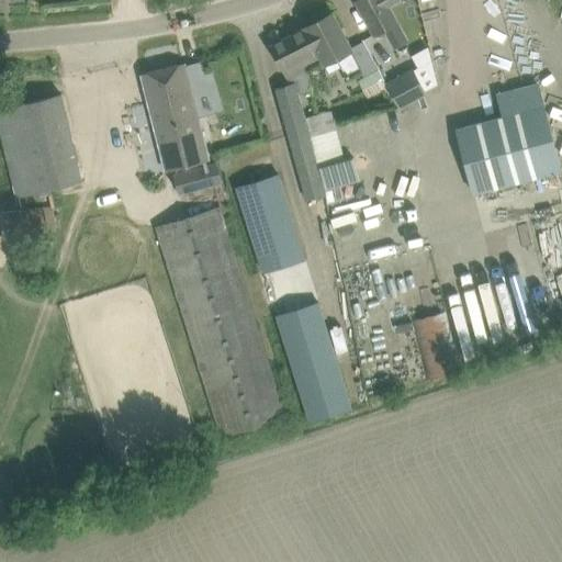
[(358,0),(356,1),(374,35),(375,34),(378,36),(385,35),(388,34),(394,46),(406,41),(397,23),(397,22),(390,8),(402,0),(358,0)]
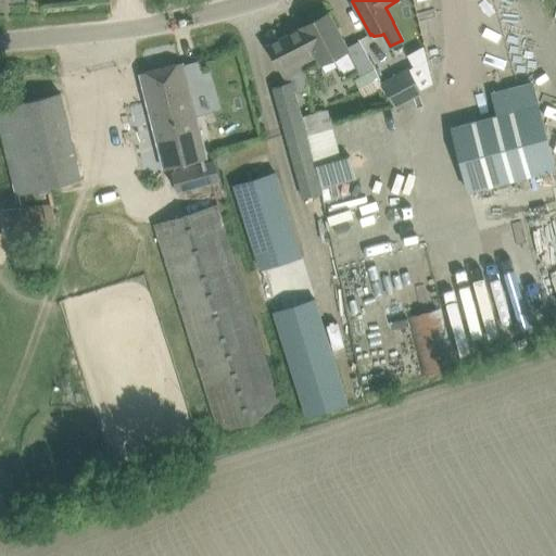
[(329,13),(304,27),(320,58),(323,62),(332,57),(344,78),(357,71),(361,76),(375,68),(361,42),(349,49),(329,13)]
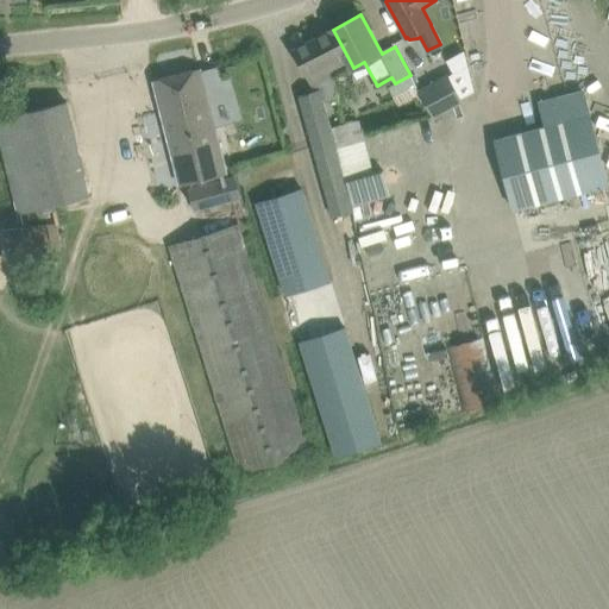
[(293,51),(314,92),(338,82),(333,74),(351,63),(333,30),(293,51)]
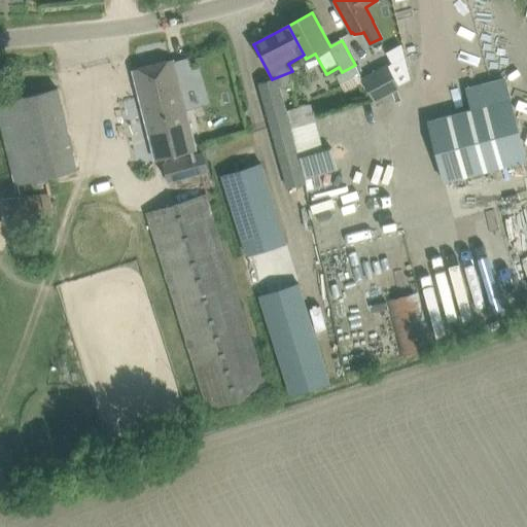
[(173,62),(172,60),(134,70),(138,90),(157,161),(195,150),(179,89),(196,84),(194,78),(188,58),(173,62)]
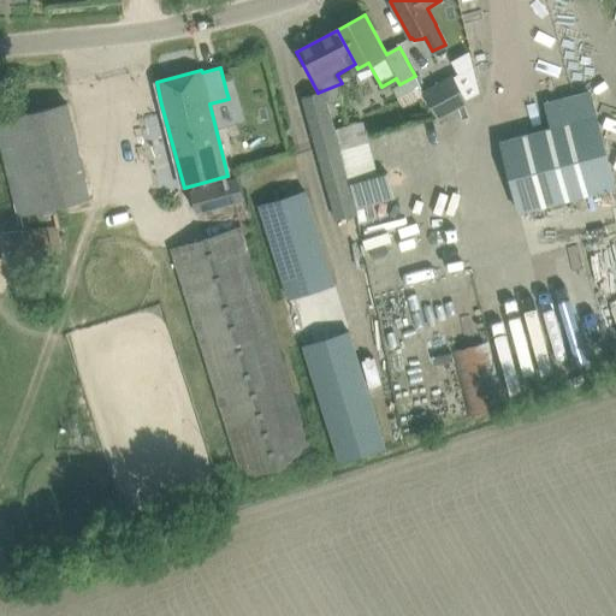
[(466,102),(452,77),(422,93),(437,118),(466,102)]
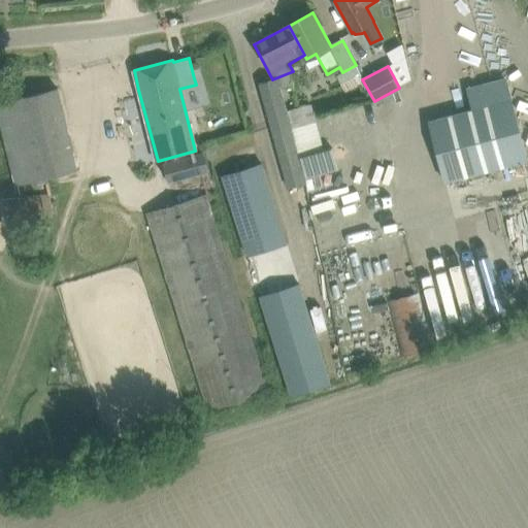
[(293,71),(272,79),(260,84),(265,103),(290,188),(308,182),(301,155),(288,110),(281,89),(295,86),(293,71)]
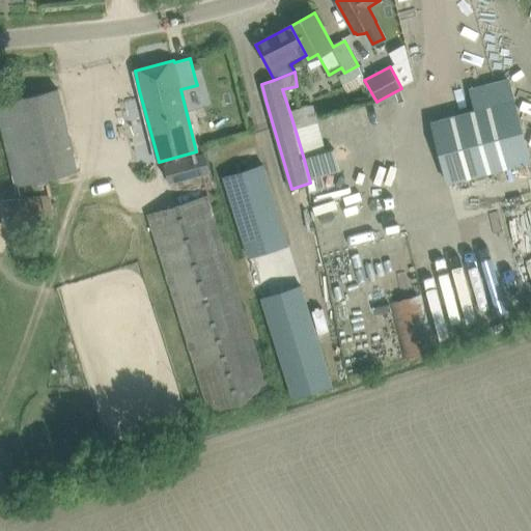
[(431,122),(437,142),(447,183),(530,161),(507,79),(470,89),(476,110),(431,122)]
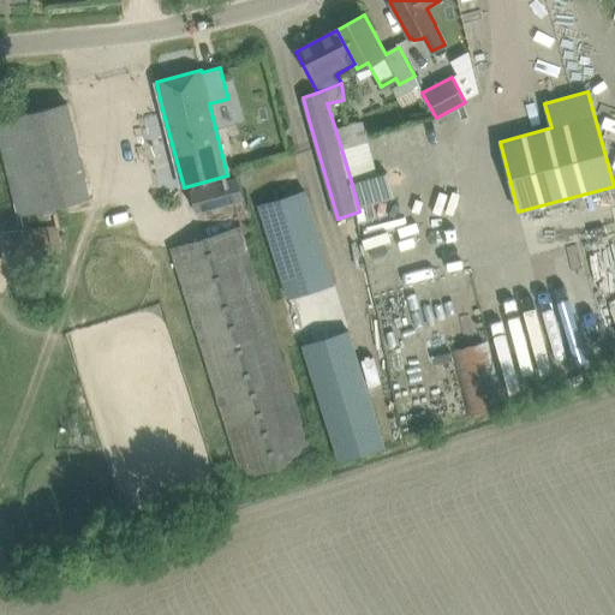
[(0,120),(0,141),(1,145),(18,215),(89,197),(73,127),(67,105),(0,120)]
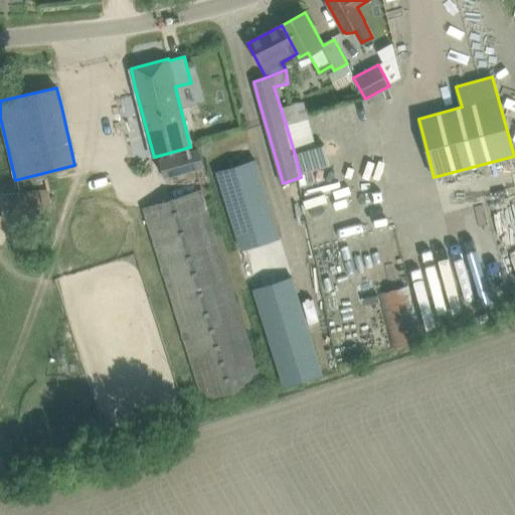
[(304,102),(281,108),(294,151),(305,148),(318,145),(316,145),(304,102)]
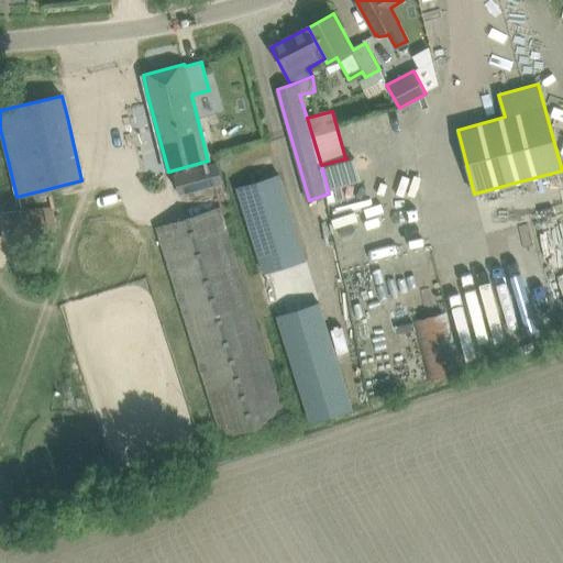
[(220,161),(222,168),(231,166),(228,157),(220,161)]
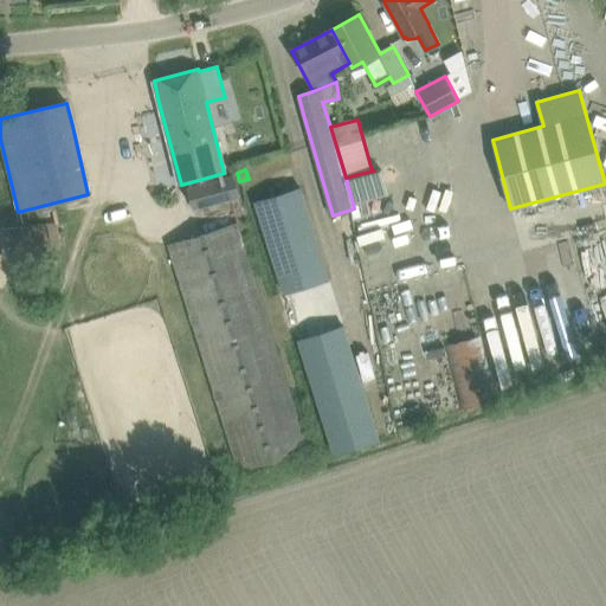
[(189,188),(194,208),(239,197),(233,178),(189,188)]
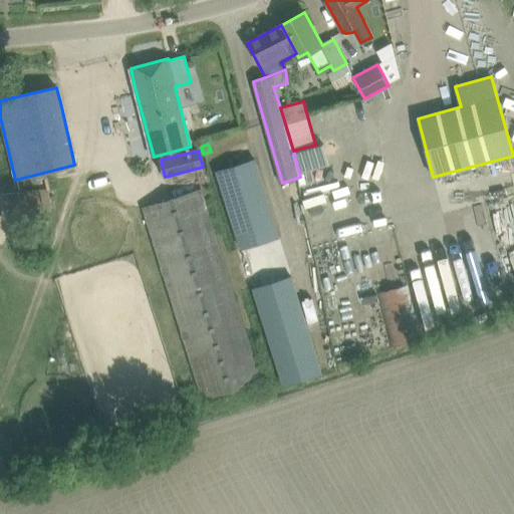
[(279,236),(256,159),(215,172),(240,249),(279,236)]
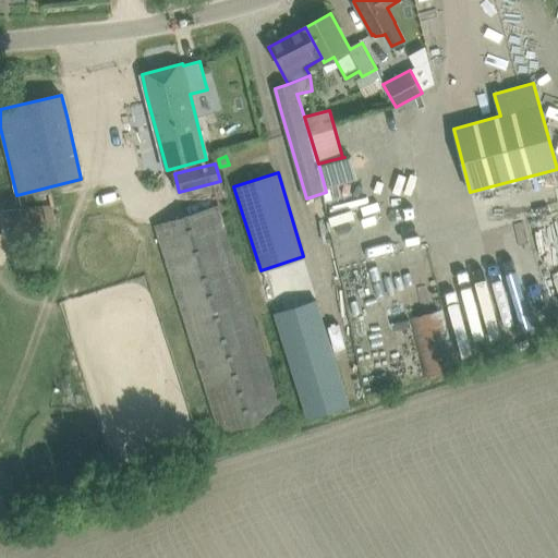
[(20,208),(19,201),(2,202),(3,210),(20,208)]
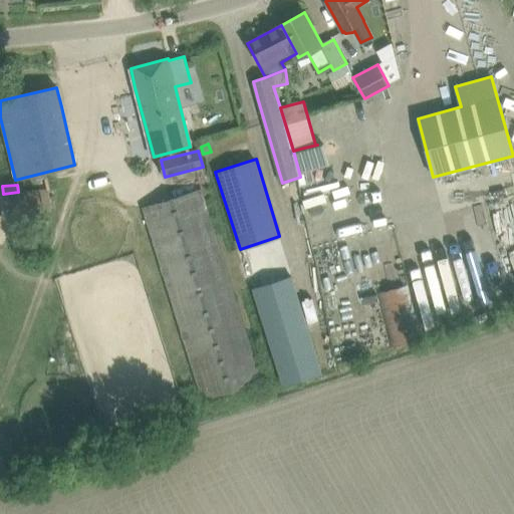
[(143,207),(202,402),(261,382),(202,189),(143,207)]
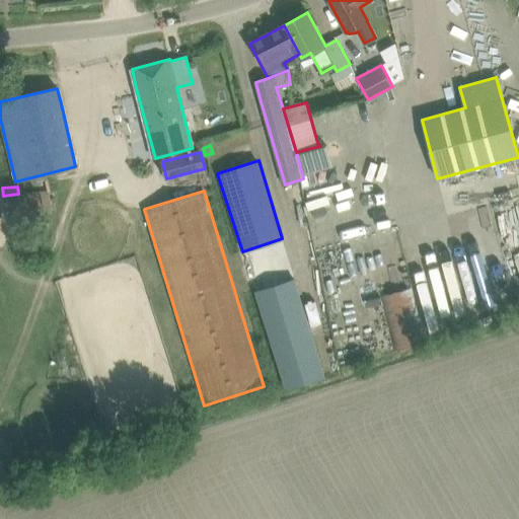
[(0,198),(3,218),(52,212),(50,193),(0,198)]
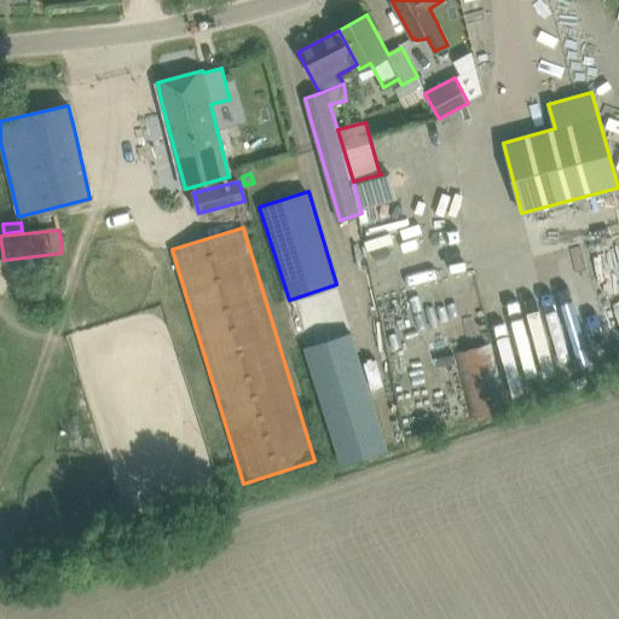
[(566,357),(580,352),(563,295),(480,319),(501,387),(570,368),(566,357)]
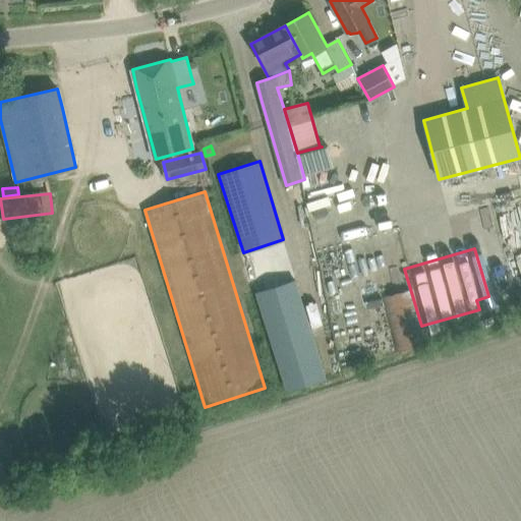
[(255,293),(286,392),(328,379),(297,280),(255,293)]
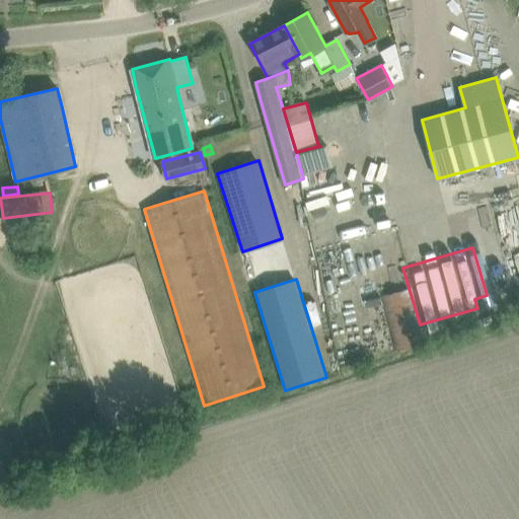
[(384,296),(398,351),(423,344),(409,289),(384,296)]
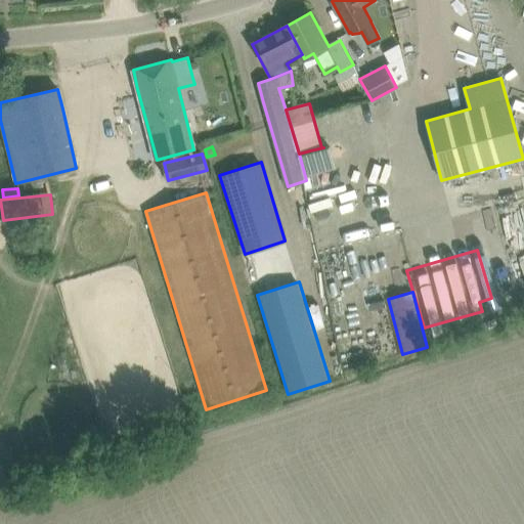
[(368,336),(374,359),(393,355),(388,332),(368,336)]
